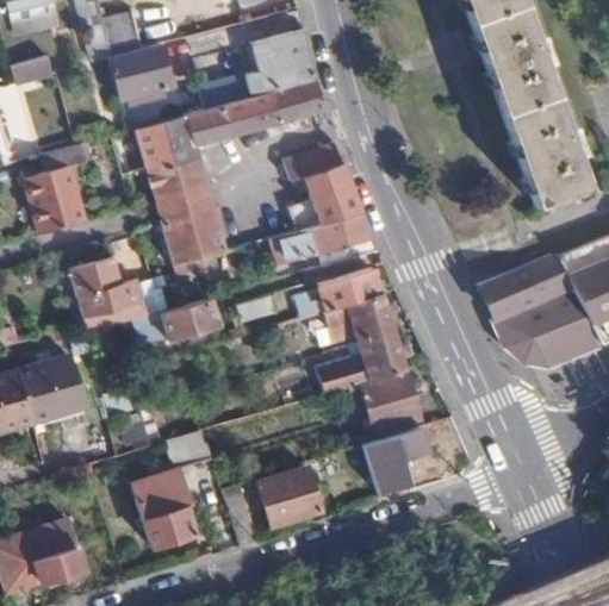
[(54,23),(48,0),(16,0),(2,4),(10,35),(54,23)]
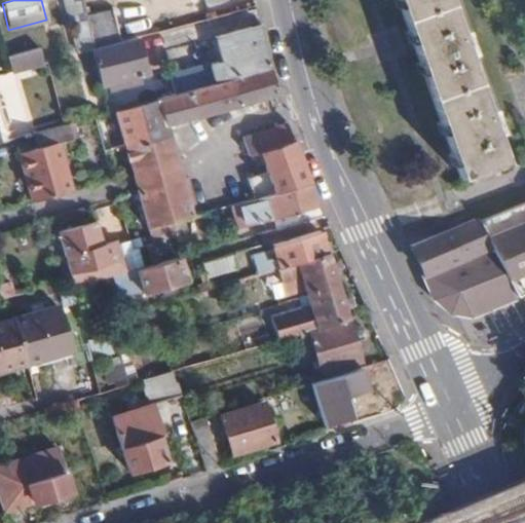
[(84,20),(79,0),(65,0),(72,24),(84,22),(84,20)]
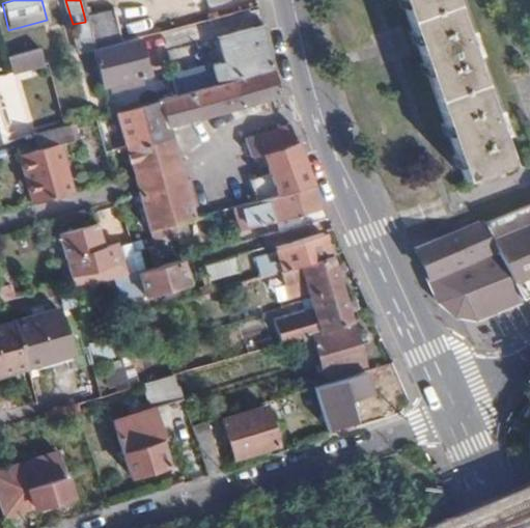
[(401,0),(463,175),(507,159),(451,0),(401,0)]
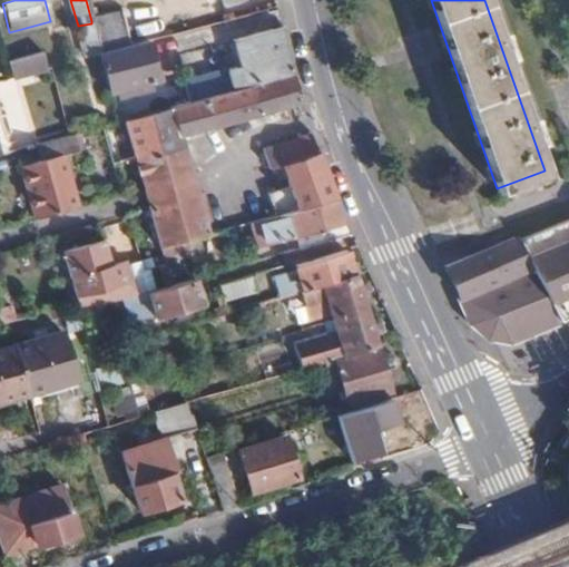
[(100,56),(126,49),(118,15),(91,21),(91,23),(100,56)]
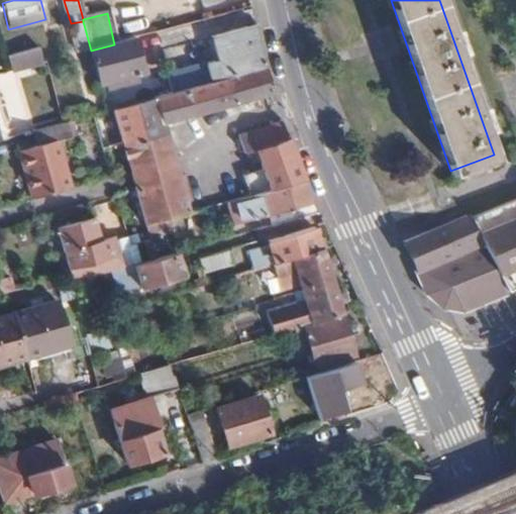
[(264,67),(254,25),(211,37),(218,61),(206,64),(207,71),(210,83),(264,67)]
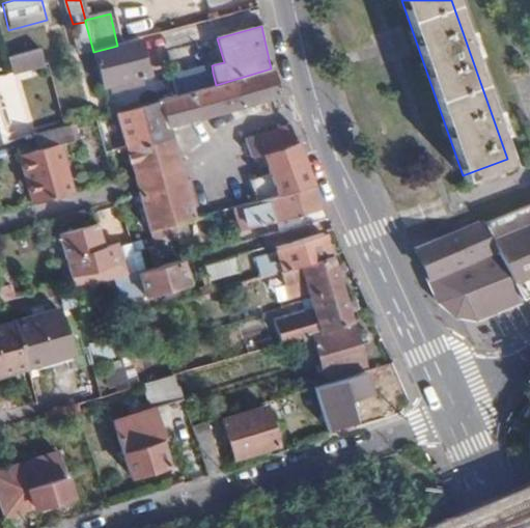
[(147,77),(137,40),(117,46),(93,52),(103,89),(147,77)]
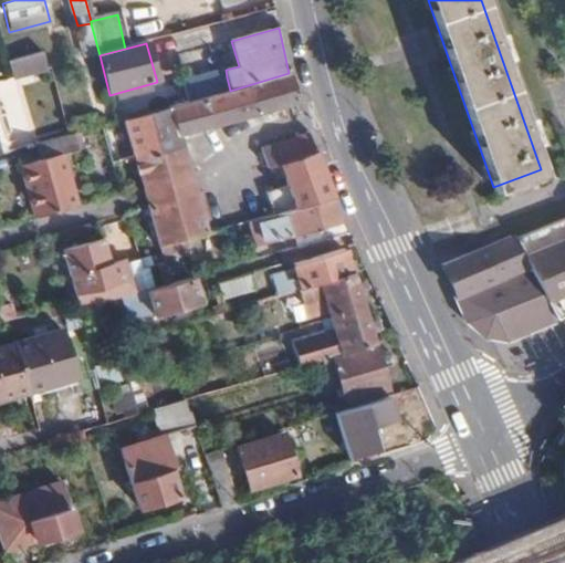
[(45,48),(11,58),(16,75),(51,65),(45,48)]
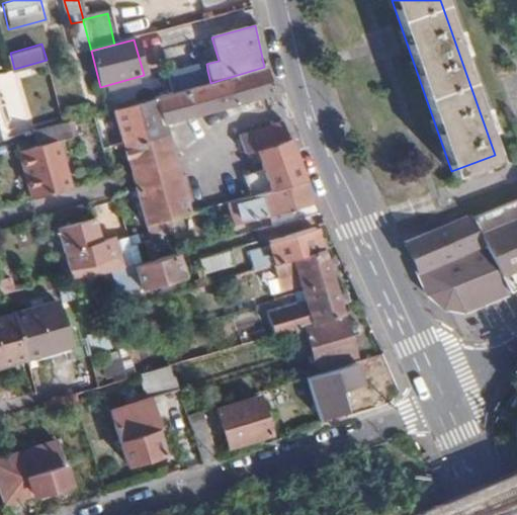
[(274,94),(264,67),(210,83),(170,94),(160,97),(166,124),(274,94)]
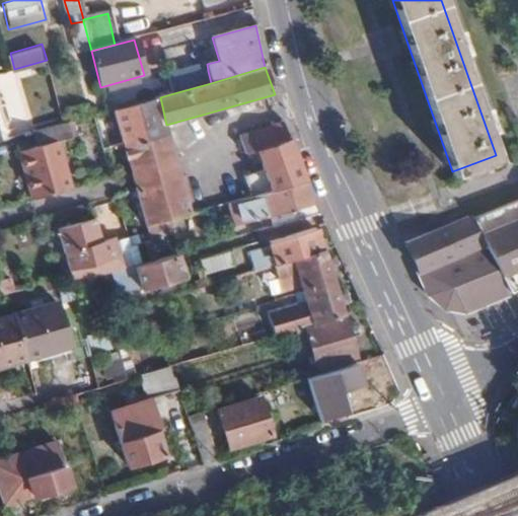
[(211,83),(208,71),(167,82),(170,94),(211,83)]
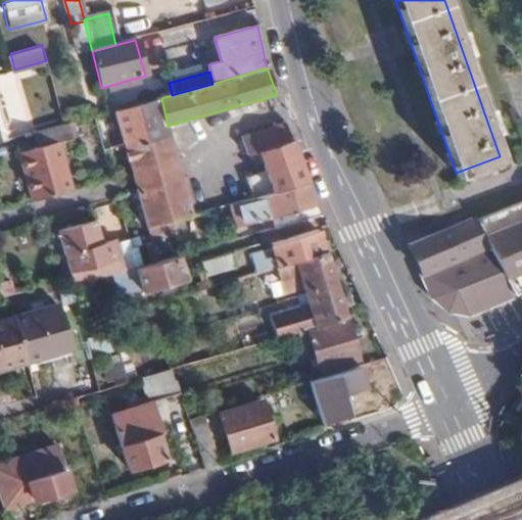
[(184,181),(168,126),(161,98),(149,102),(168,164),(173,184),(184,181)]
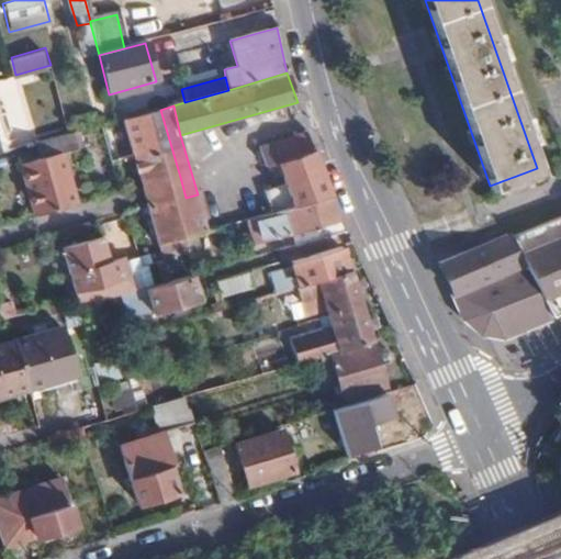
[(180,177),(160,110),(125,120),(145,187),(180,177)]
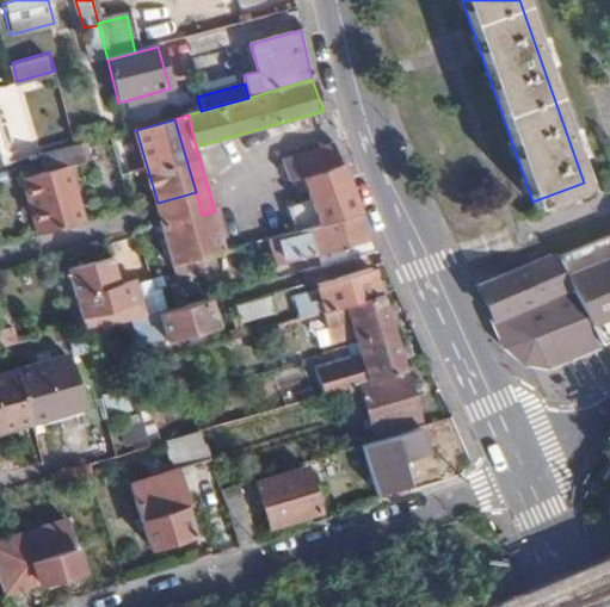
[(0,168),(11,166),(0,131),(0,130),(0,168)]
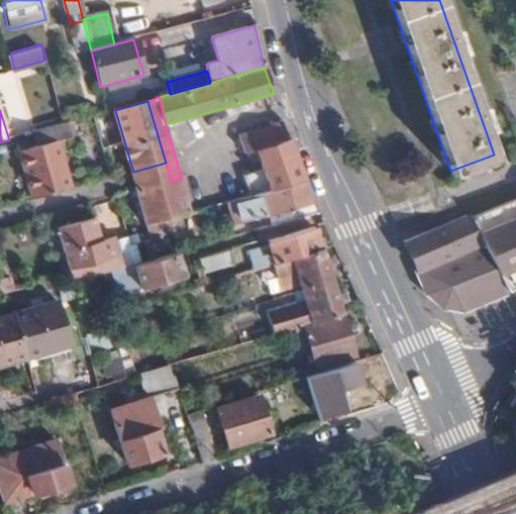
[(305,180),(284,121),(238,133),(243,152),(247,151),(249,157),(265,152),(269,168),(246,175),(252,194),(305,180)]
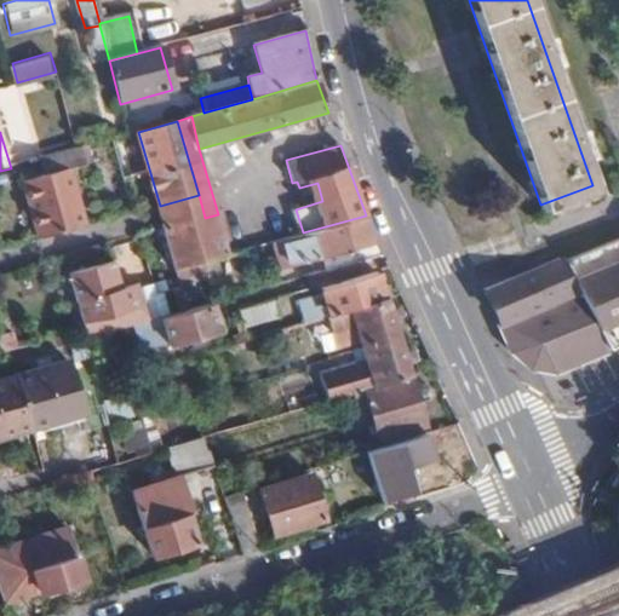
[(81,148),(50,157),(53,173),(45,176),(26,180),(43,237),(85,225),(70,170),(85,165),(81,148)]
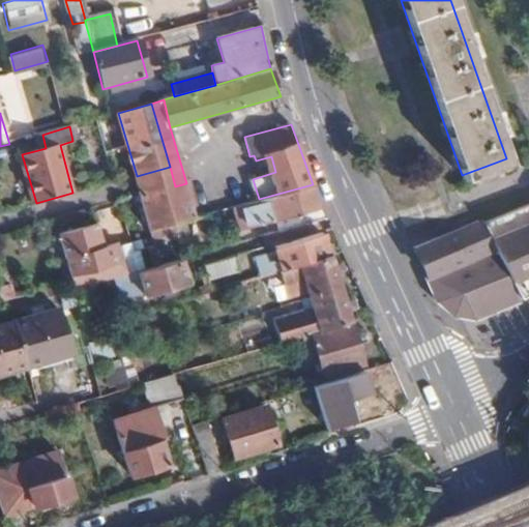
[(42,135),(37,136),(34,137),(38,150),(46,148),(42,135)]
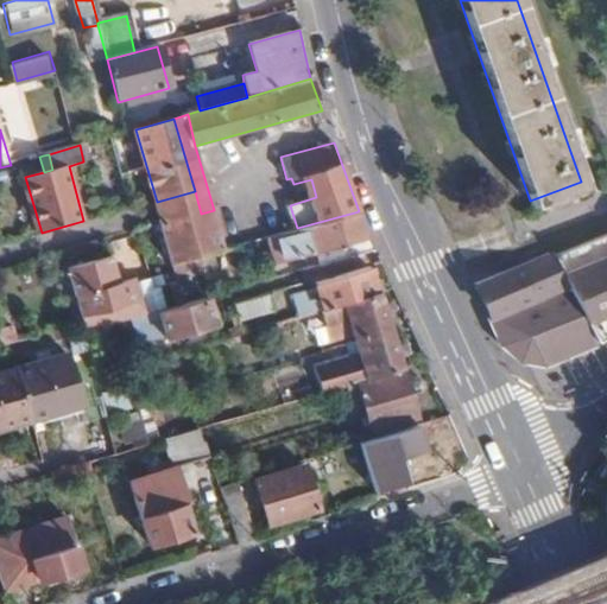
[(163,224),(201,214),(195,191),(157,202),(163,224)]
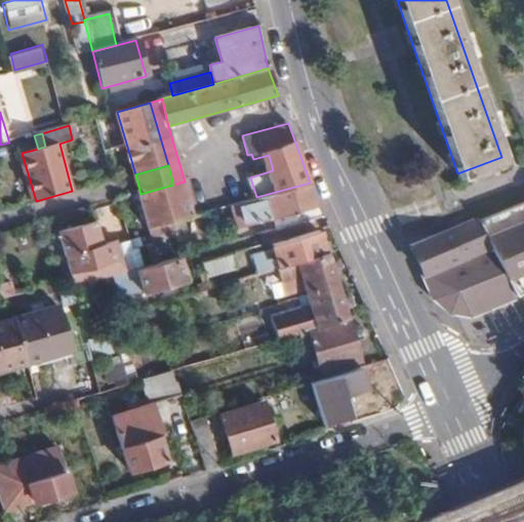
[(193,214),(185,182),(173,185),(140,194),(151,227),(152,226),(175,219),(193,214)]
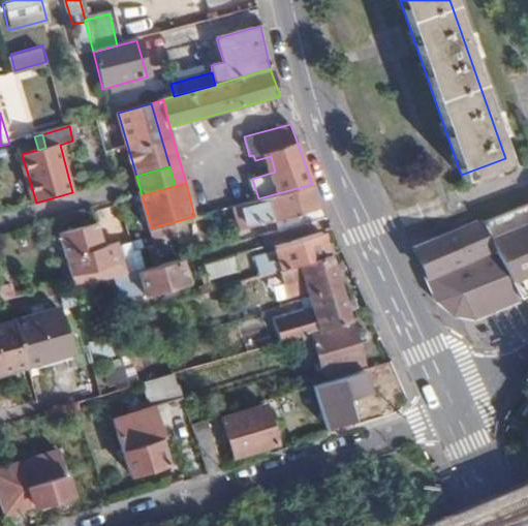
[(312,184),(258,198),(235,206),(242,227),(267,220),(270,234),(328,218),(312,184)]
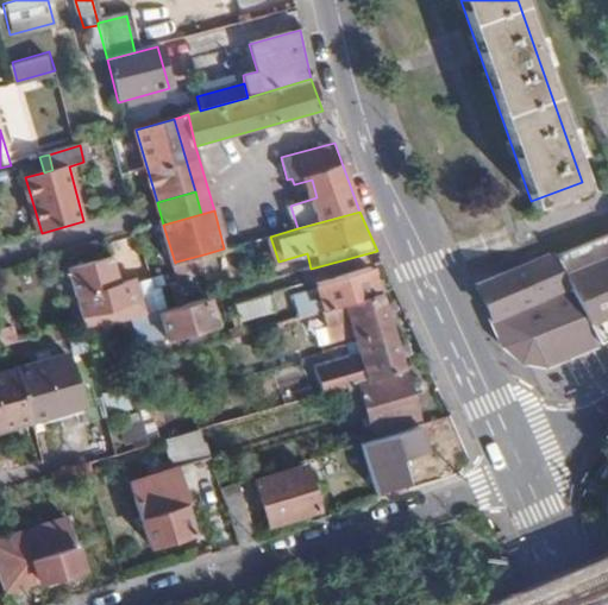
[(514,351),(533,361),(561,357),(599,339),(607,334),(607,229),(478,281),(501,329),(514,351)]
